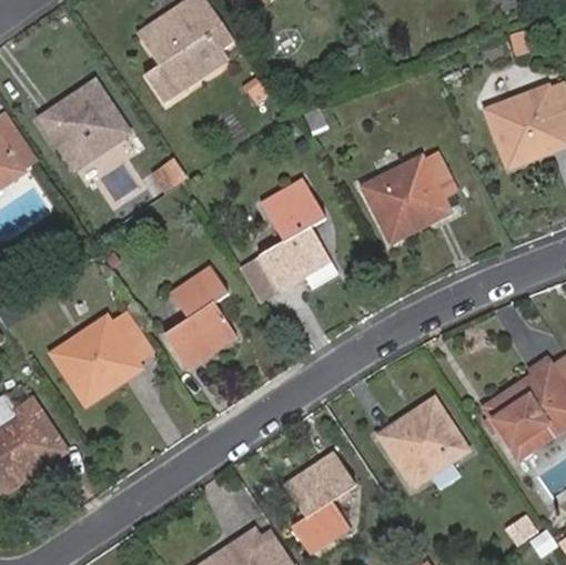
[(219,48),(233,38),(215,12),(202,22),(187,0),(180,0),(135,30),(158,63),(143,73),(163,100),(201,74),(183,47),(208,31),(219,48)]
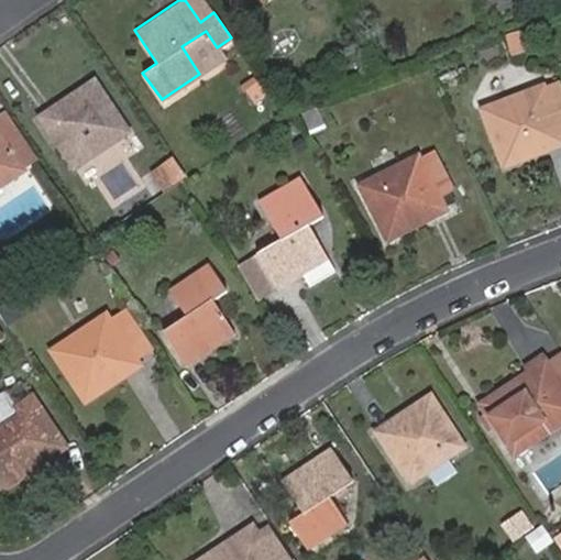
[(213,12),(205,0),(185,0),(200,22),(213,12)]
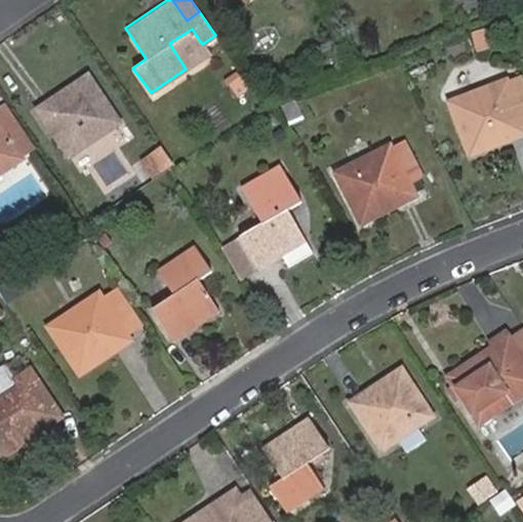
[(468,152),(522,130),(522,118),(520,112),(522,110),(522,84),(518,72),(487,84),(489,89),(468,97),(466,92),(447,98),(468,152)]
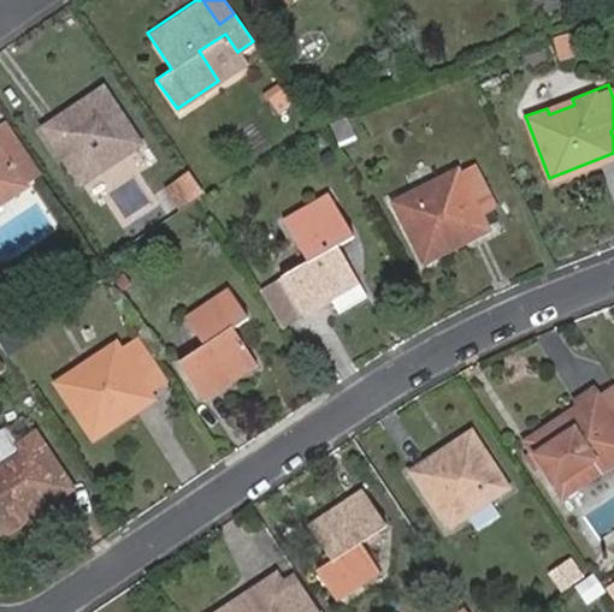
[(120,154),(140,141),(102,85),(43,124),(81,180),(98,170),(92,161),(116,147),(120,154)]
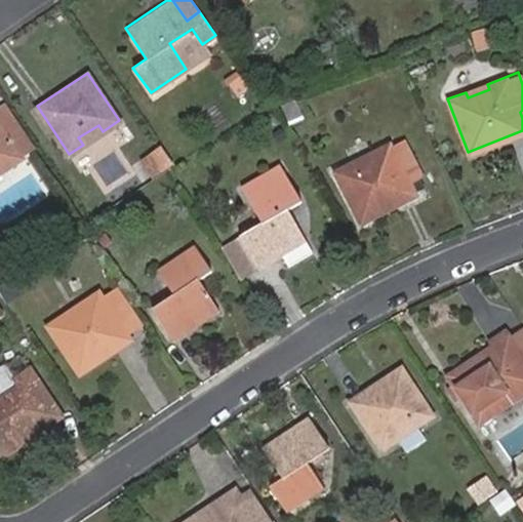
[(18,124),(1,98),(0,99),(0,123),(6,132),(18,124)]
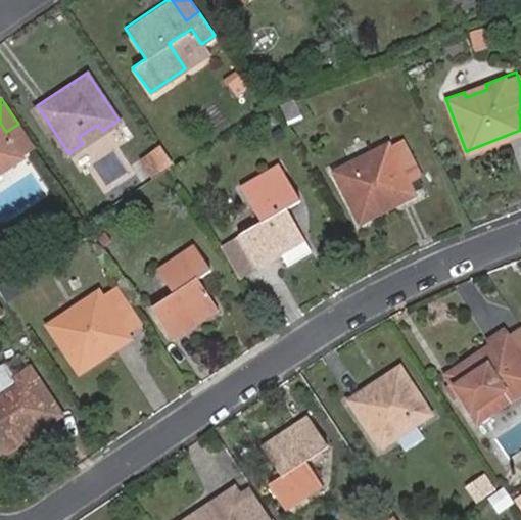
[(0,162),(3,160),(7,167),(35,147),(18,124),(6,132),(0,123),(0,162)]
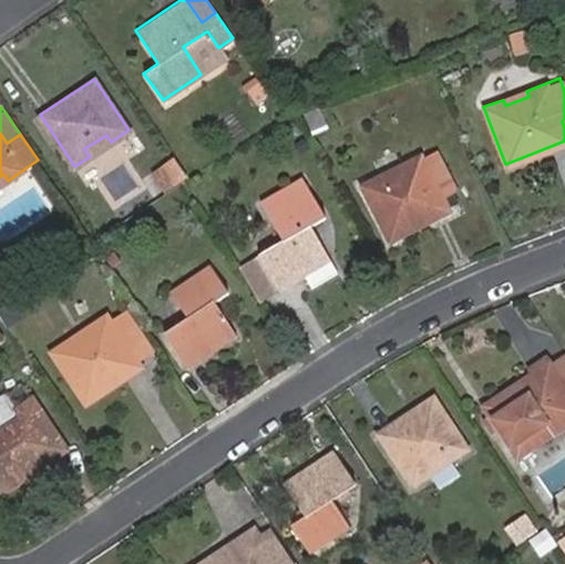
[(438,191),(453,183),(434,147),(419,154),(438,191)]
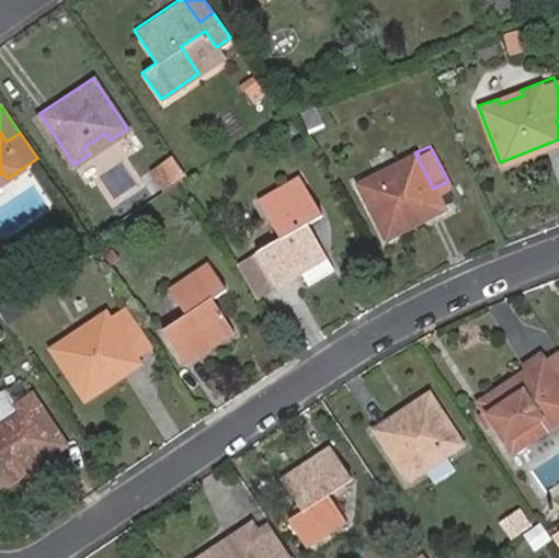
[(443,207),(433,189),(414,152),(396,162),(399,169),(377,179),(375,173),(355,183),(384,238),(443,207)]
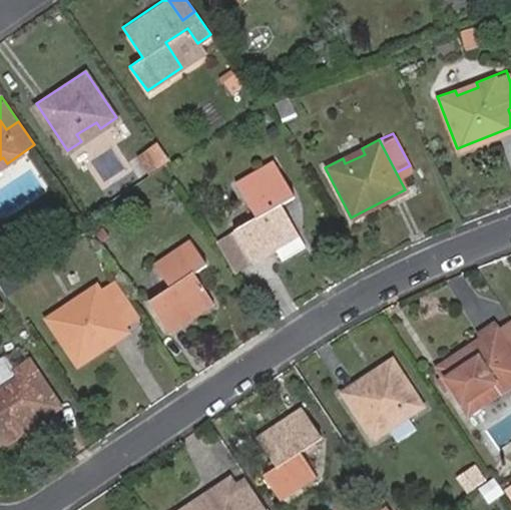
[(362,148),(343,158),(345,163),(365,154),(362,148)]
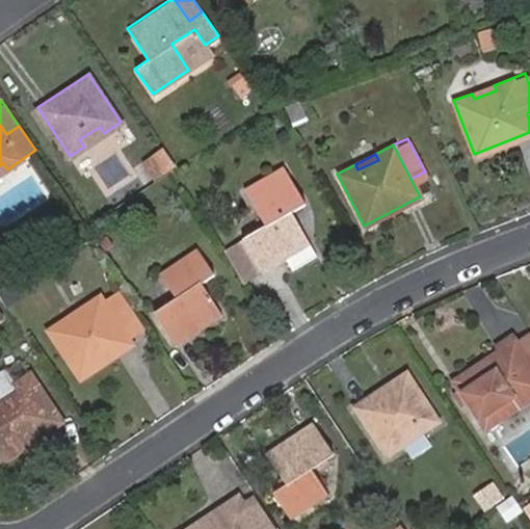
[(261,272),(310,243),(290,211),(305,203),(282,164),(242,187),(264,225),(241,238),(261,272)]
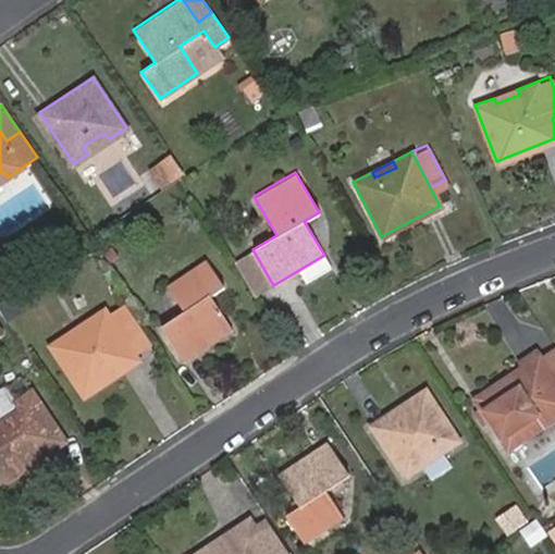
[(182,359),(230,328),(209,295),(223,285),(205,259),(167,284),(184,310),(160,327),(182,359)]
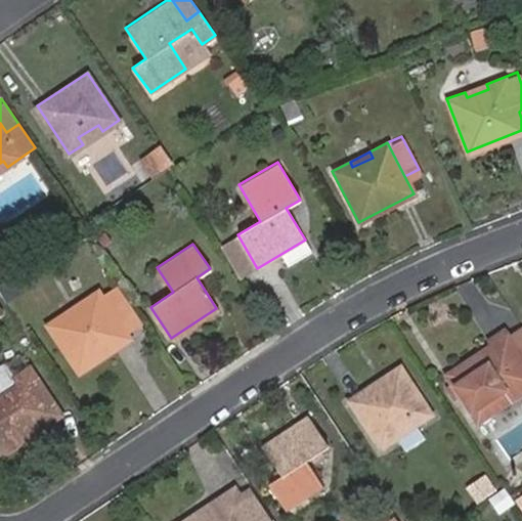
[(0,294),(1,295),(14,287),(9,277),(0,284),(0,294)]
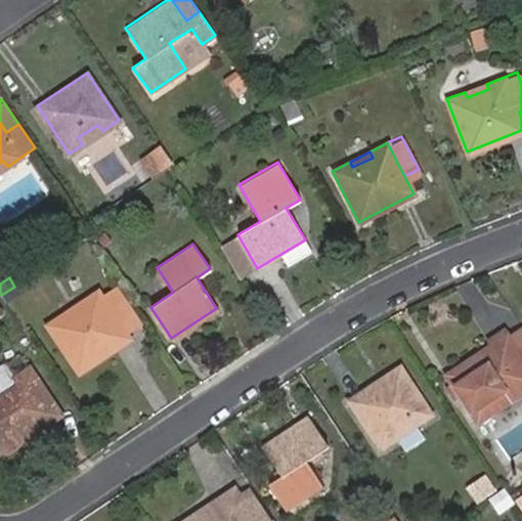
[(126,331),(138,322),(113,285),(101,293),(126,331)]
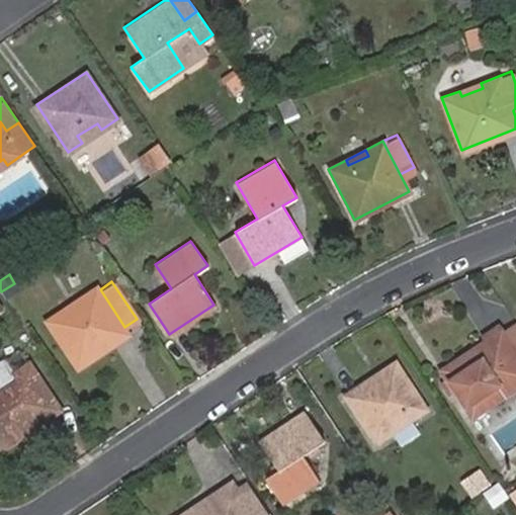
[(46,320),(78,368),(129,334),(124,327),(100,289),(98,285),(81,296),(85,303),(66,316),(62,310),(46,320)]
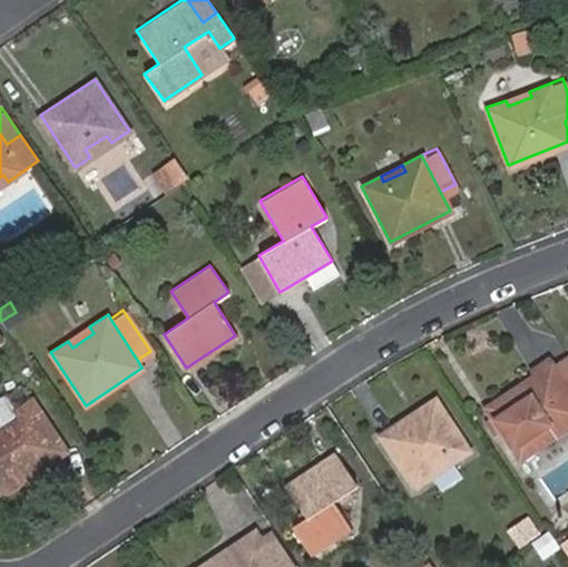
[(89,326),(68,341),(72,348),(94,333),(89,326)]
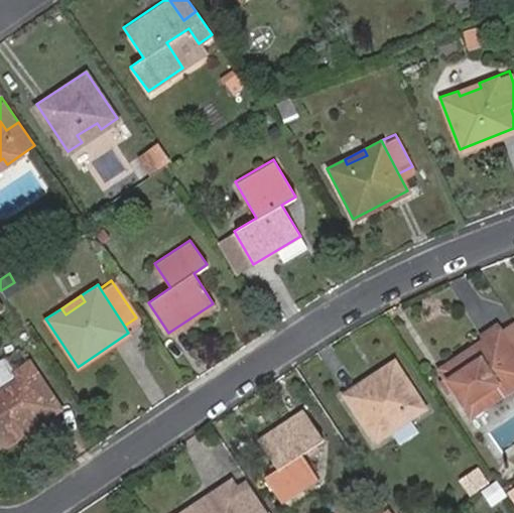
[(513,355),(513,322),(499,332),(513,355)]
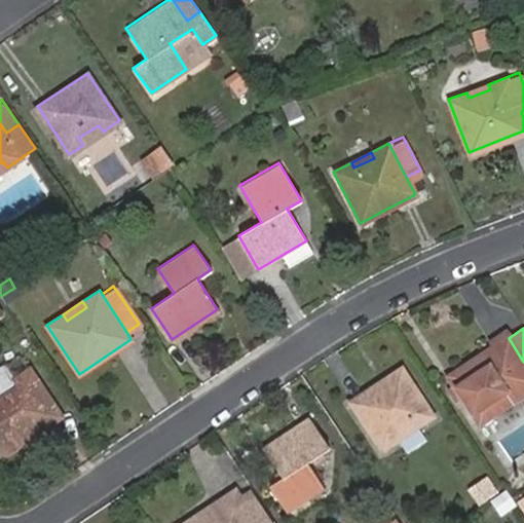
[(521,393),(523,389),(523,362),(509,338),(503,330),(489,339),(492,344),(447,374),(453,383),(448,387),(454,396),(458,393),(477,420),(492,409),(489,405),(517,386),(521,393)]
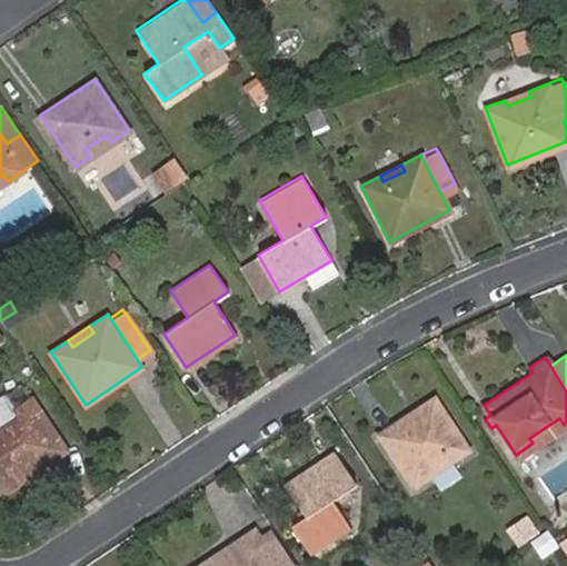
[(450,459),(468,448),(435,397),(378,434),(413,485),(428,475),(425,468),(446,453),(450,459)]
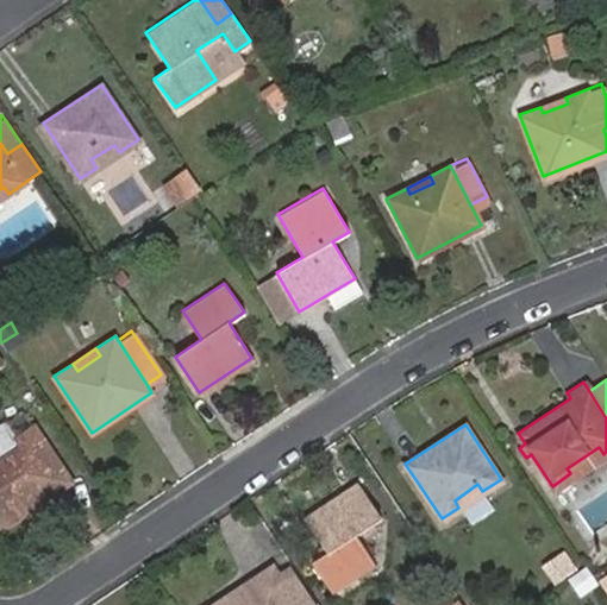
[(0,528),(70,480),(32,426),(14,438),(18,443),(0,455),(0,528)]
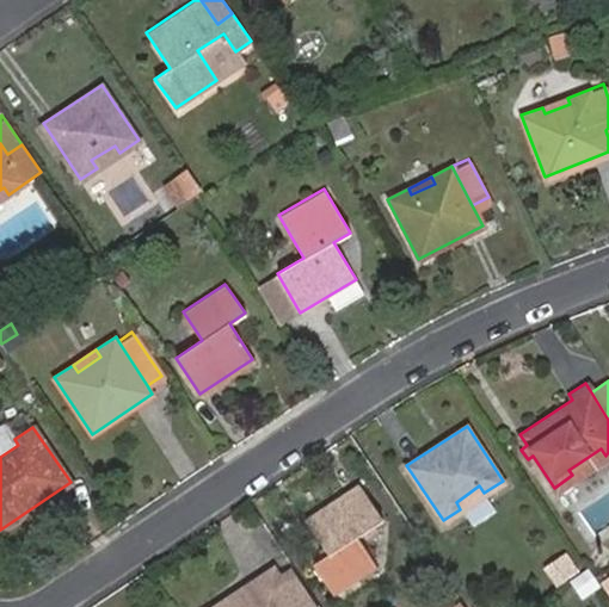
[(14,439),(0,448),(0,457),(18,445),(14,439)]
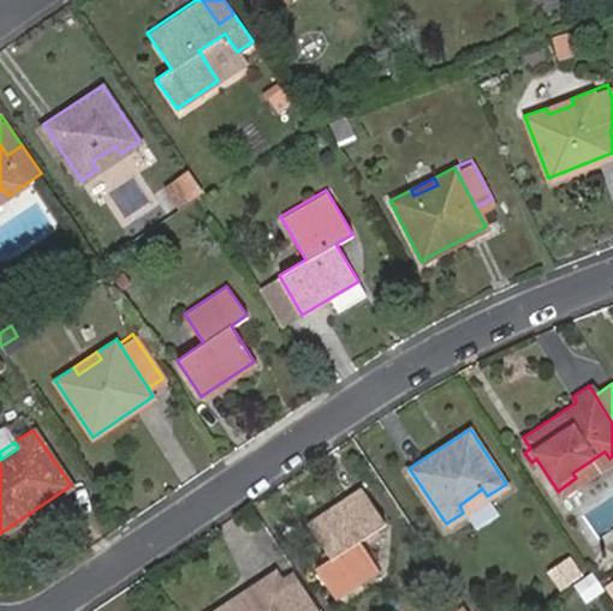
[(376,569),(357,540),(382,523),(359,487),(307,522),(331,558),(316,568),(335,597),(376,569)]
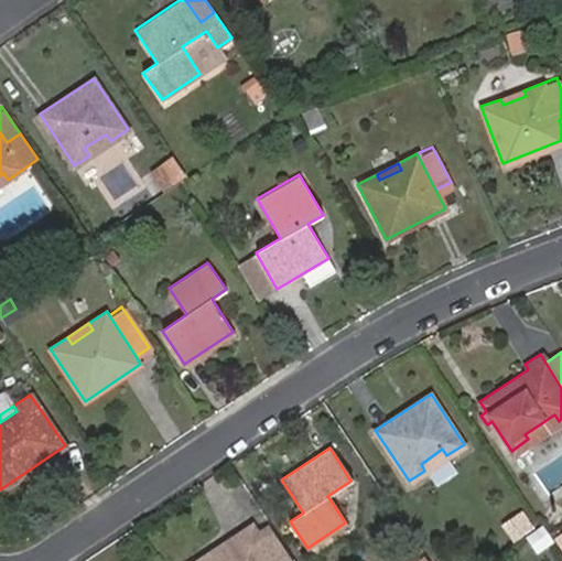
[(276,560),(292,560),(267,522),(256,529),(276,560)]
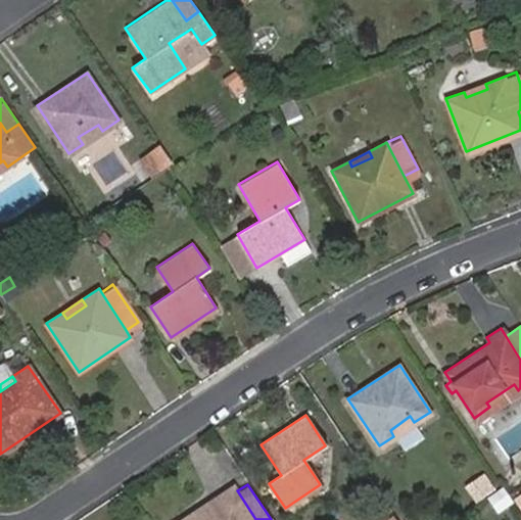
[(255,519),(237,490),(234,485),(181,519),(255,519)]
